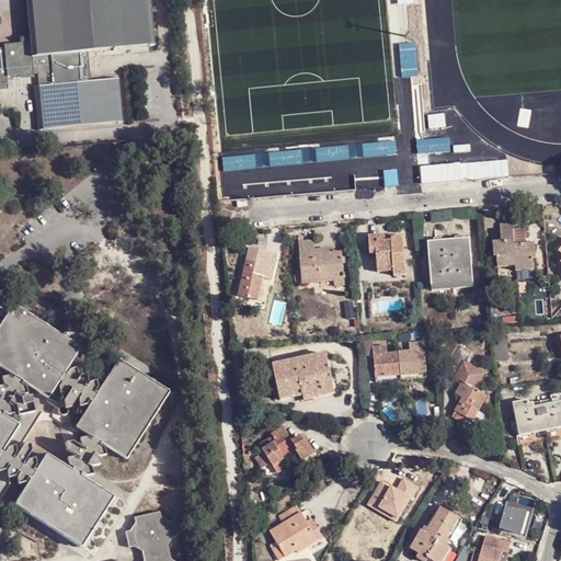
[(31,59),(88,55),(155,48),(150,0),(25,0),(30,44),(31,59)]
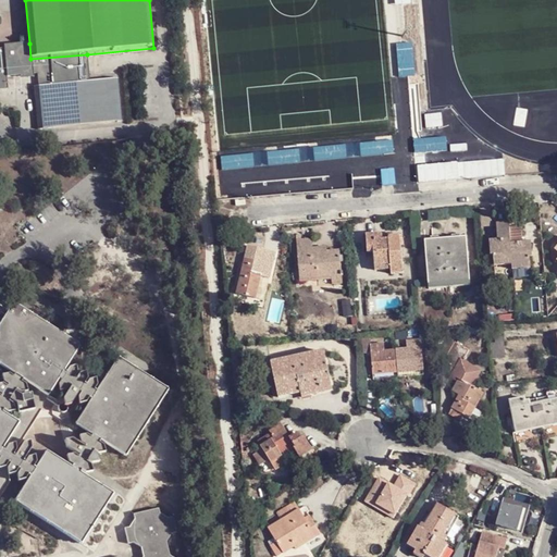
[(31,59),(29,44),(0,46),(0,91),(9,91),(8,78),(20,77),(21,82),(34,81),(34,77),(37,76),(38,88),(90,83),(87,54),(31,59)]
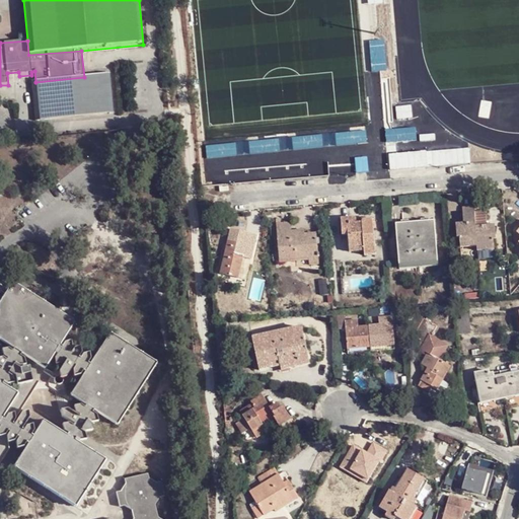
[(84,77),(35,82),(40,119),(114,112),(109,75),(84,77)]
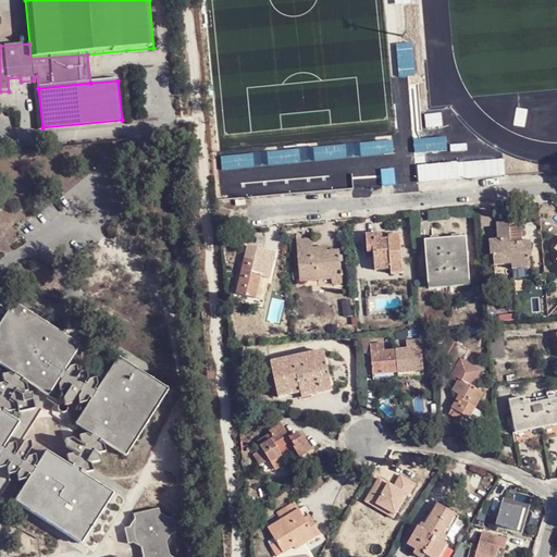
[(326,131),(309,132),(311,164),(329,163),(326,131)]
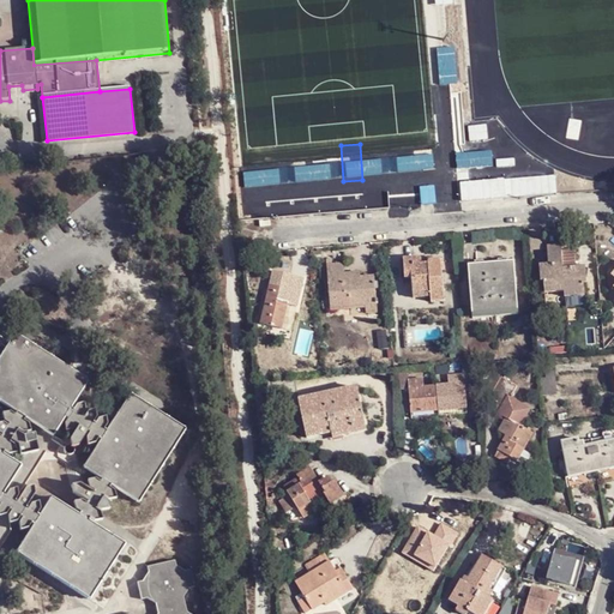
[(462,146),(452,173),(456,174),(458,175),(459,178),(463,180),(464,181),(465,184),(467,187),(468,191),(469,194),(495,192),(495,188),(494,182),(492,176),(489,172),(488,169),(487,167),(485,164),(482,161),(480,158),(477,156),(474,152),(469,150),(462,146)]
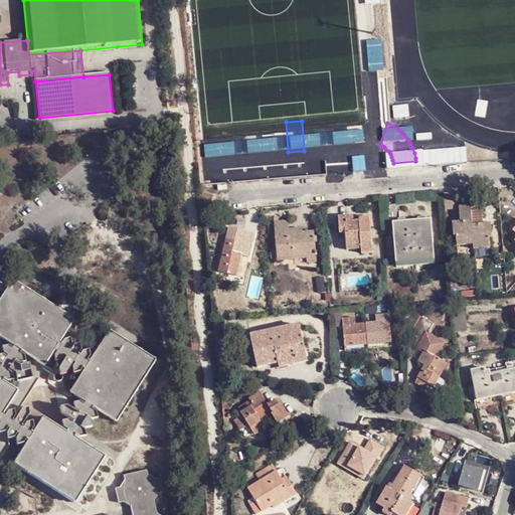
[(431,125),(421,128),(428,148),(438,144),(431,125)]
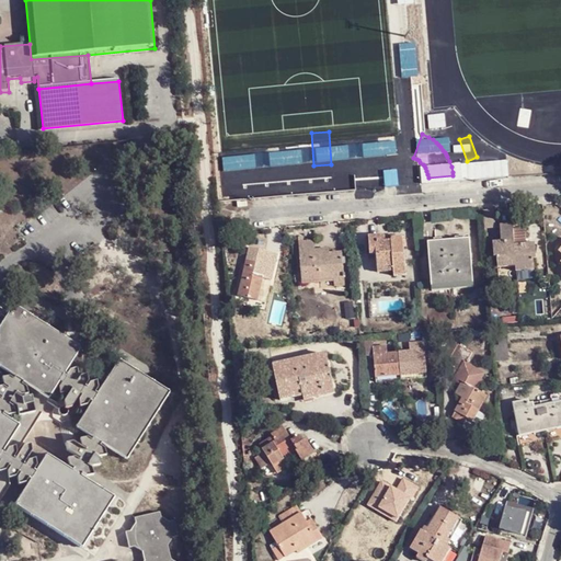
[(382,142),(377,149),(374,152),(370,157),(368,160),(368,163),(367,167),(366,170),(365,175),(365,179),(365,183),(366,186),(380,185),(380,183),(380,180),(380,176),(381,172),(382,170),(384,167),(386,164),(388,161),(391,157),(382,142)]
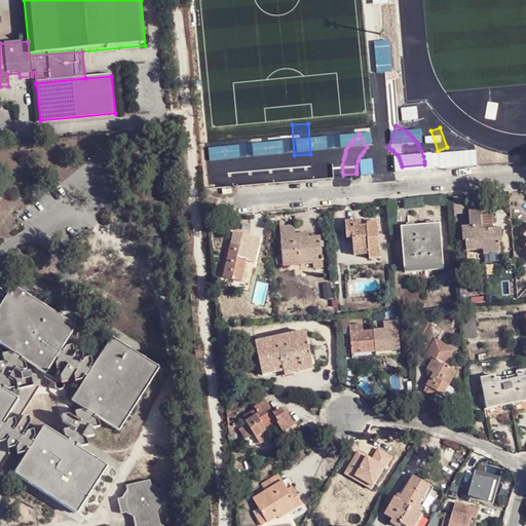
[(447,152),(448,159),(465,157),(464,150),(447,152)]
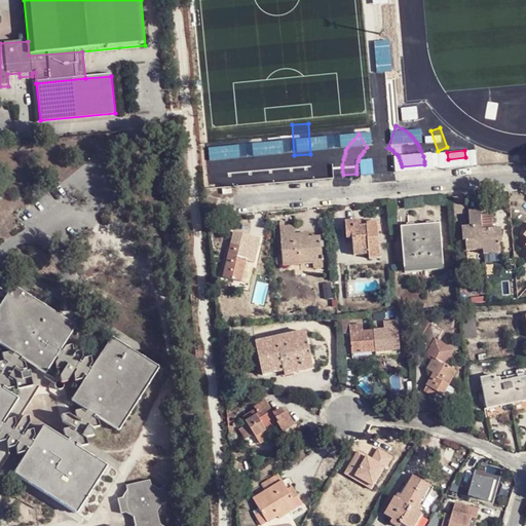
[(218,209),(219,217),(234,216),(233,208),(218,209)]
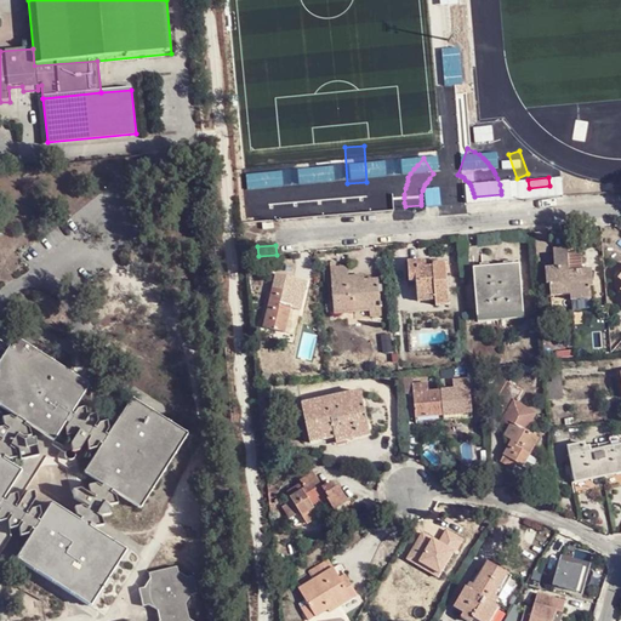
[(553,250),(554,268),(569,267),(568,254),(568,248),(553,250)]
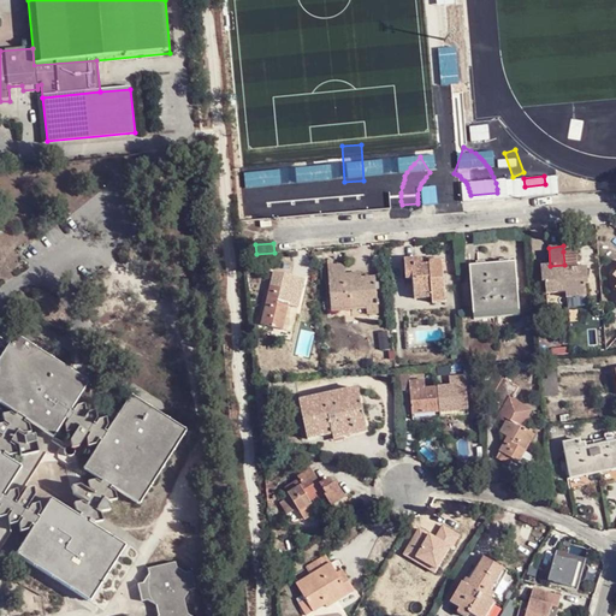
[(564,270),(578,270),(576,250),(563,252),(564,265),(564,270)]
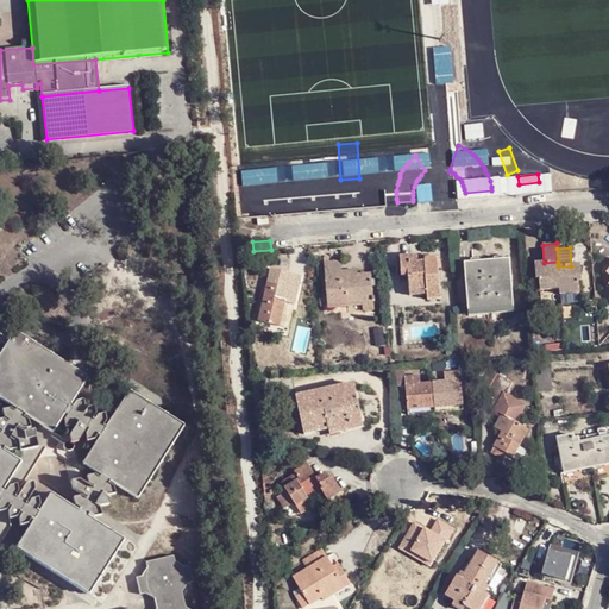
[(408,271),(409,286),(426,284),(427,290),(427,296),(440,295),(438,255),(425,256),(425,259),(419,259),(418,252),(401,253),(402,272),(408,271)]
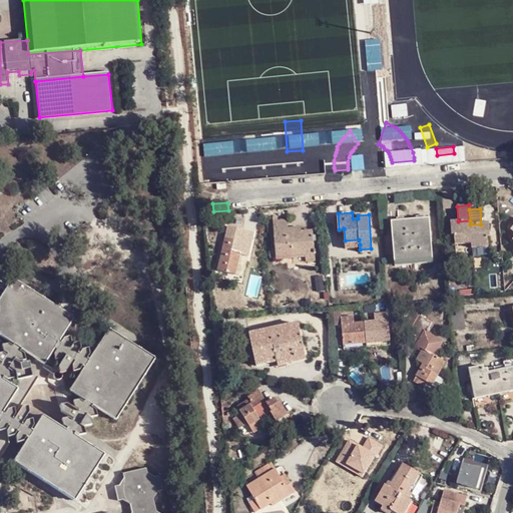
[(392,221),(395,264),(432,260),(429,218),(392,221)]
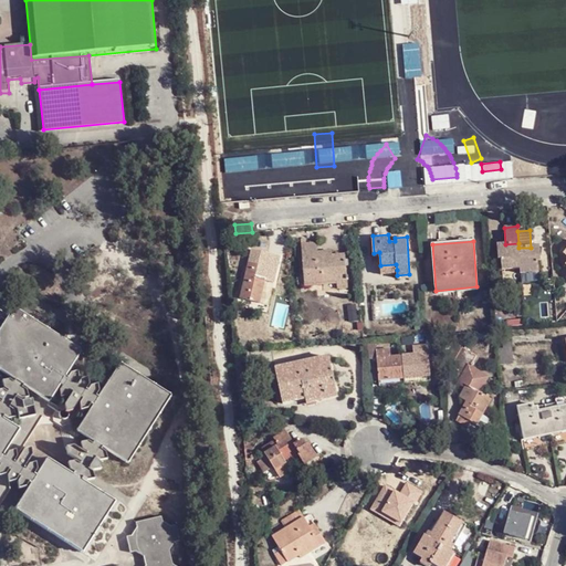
[(325,282),(338,281),(337,278),(348,278),(347,257),(334,257),(334,252),(318,253),(318,243),(302,244),(305,285),(325,284),(325,282)]
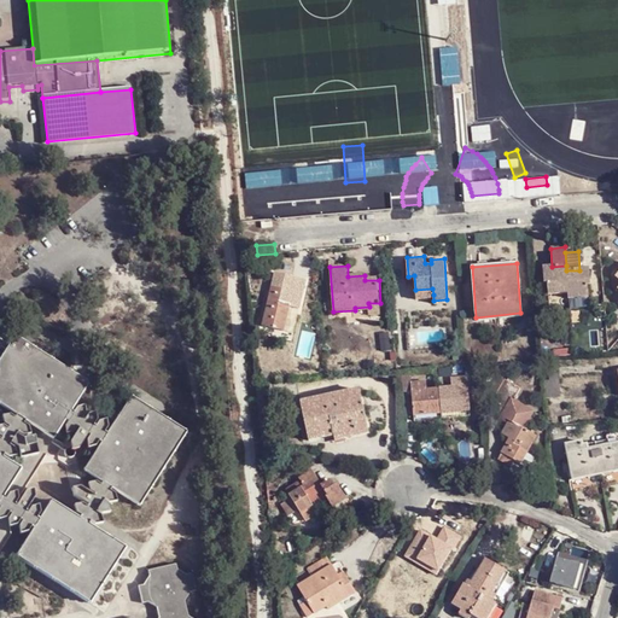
[(566,266),(552,267),(543,267),(544,284),(548,284),(549,295),(569,293),(569,298),(589,297),(588,286),(590,286),(589,269),(579,270),(566,270),(566,266)]
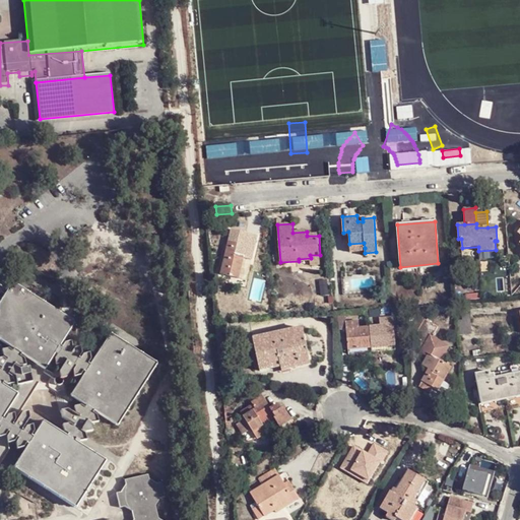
[(221,274),(229,276),(239,279),(244,257),(237,255),(239,244),(230,242),(221,274)]
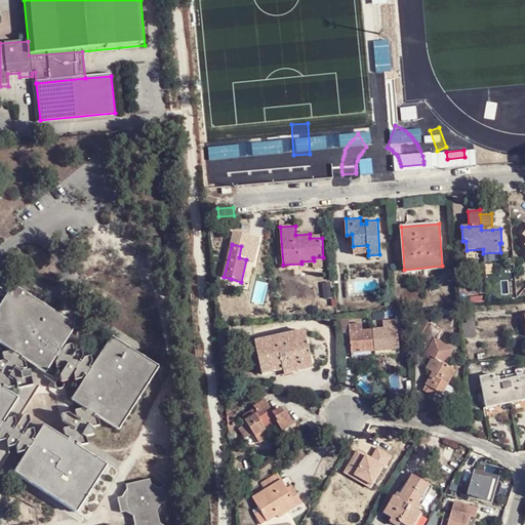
[(241,282),(231,279),(229,286),(246,290),(256,250),(241,246),(239,257),(246,259),(241,282)]
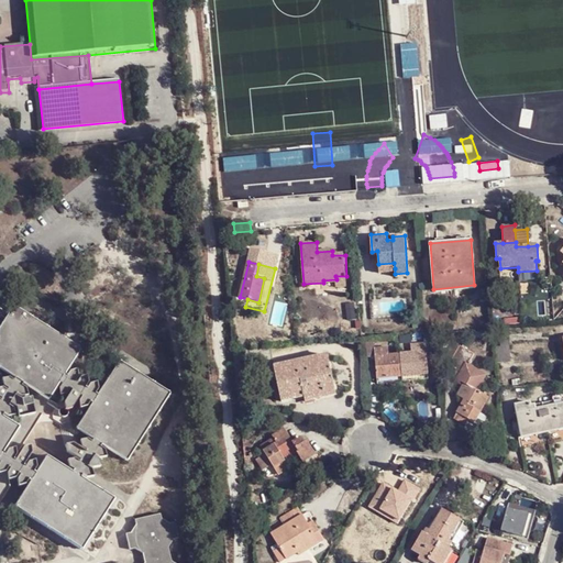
[(335,276),(337,279),(337,289),(348,288),(346,276),(335,276)]
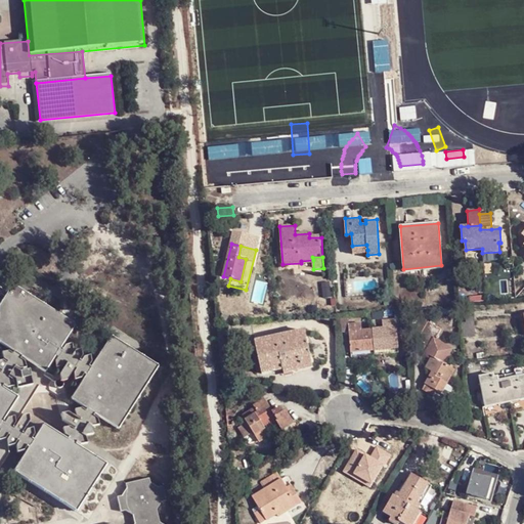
[(0,431),(1,432),(0,434),(0,441),(6,440),(8,437),(10,438),(8,442),(9,447),(15,446),(17,443),(19,444),(17,448),(18,453),(25,452),(27,448),(29,450),(13,473),(77,513),(106,466),(76,446),(77,444),(81,446),(88,444),(87,439),(82,436),(83,435),(87,438),(94,435),(93,430),(88,427),(89,426),(93,429),(100,427),(98,420),(95,418),(96,416),(118,430),(158,367),(113,338),(92,368),(89,367),(92,363),(91,357),(84,358),(82,362),(81,361),(83,357),(82,350),(76,351),(74,356),(71,355),(74,351),(73,345),(66,347),(63,350),(60,348),(75,324),(13,287),(0,307),(0,343),(14,353),(13,354),(10,352),(3,354),(4,360),(8,363),(7,365),(2,362),(0,361),(0,370),(3,373),(2,374),(0,372),(0,431)]
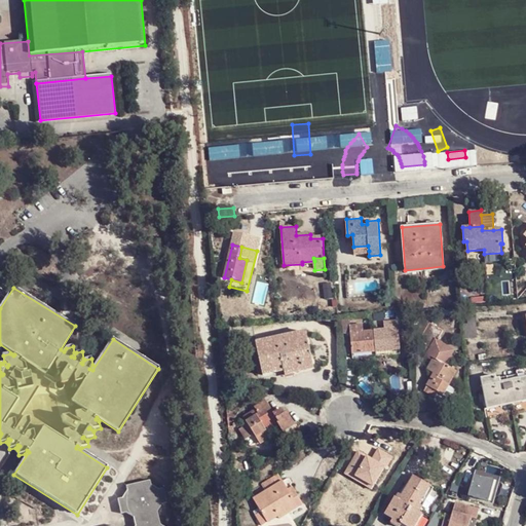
[(410,313),(411,321),(425,320),(424,311),(410,313)]
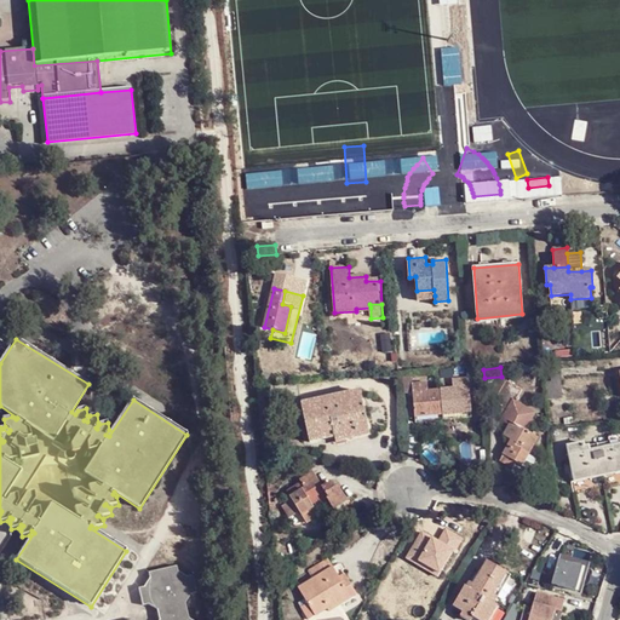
[(468,369),(468,379),(469,384),(478,383),(477,369),(468,369)]
